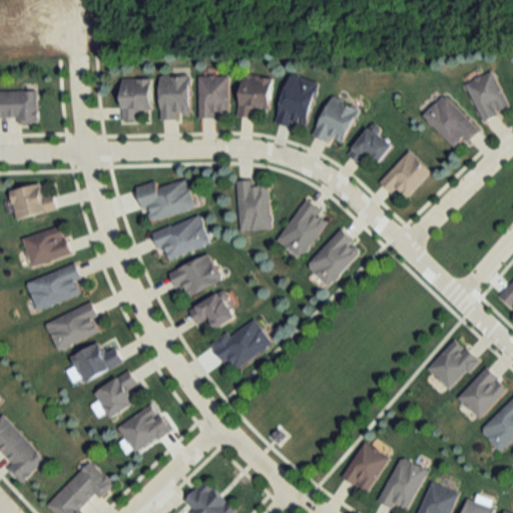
[(482,119),(509,107),(494,70),(467,82),(482,119)]
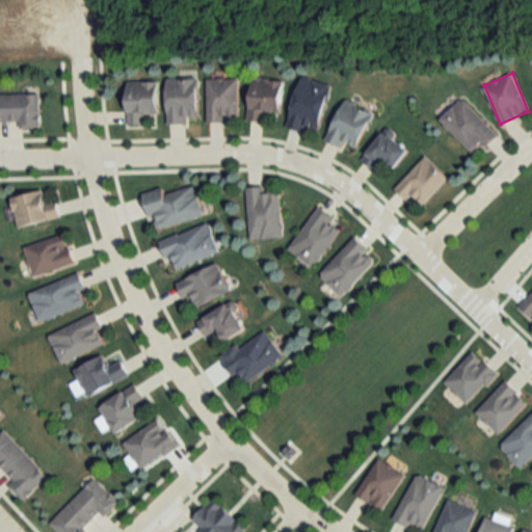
[(331,84),(301,76),(289,127),(318,134),(331,84)]
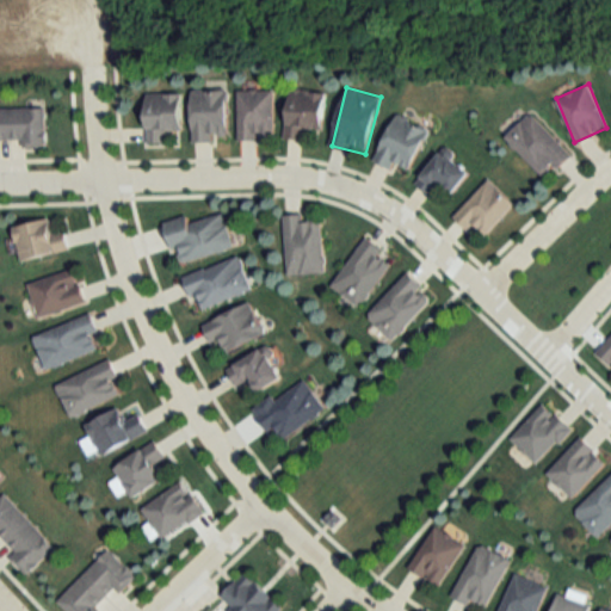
[(327,92),(290,88),(287,139),(306,140),(307,128),(325,129),(327,92)]
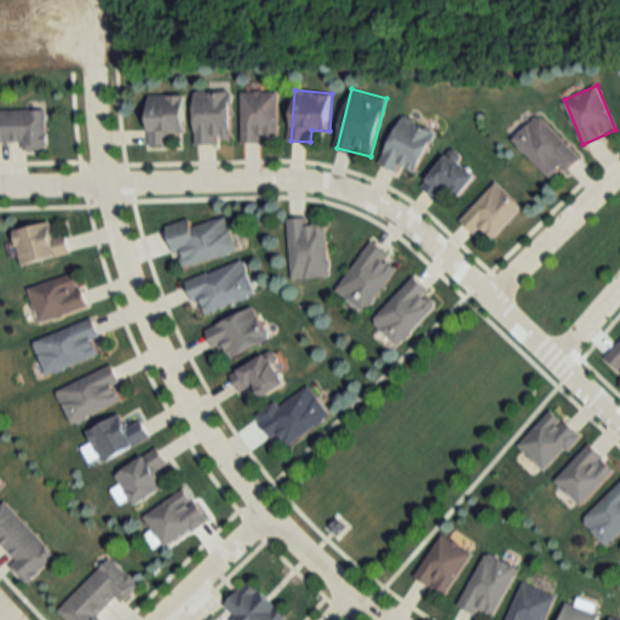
[(195,91),(195,142),(231,142),(231,91),(195,91)]
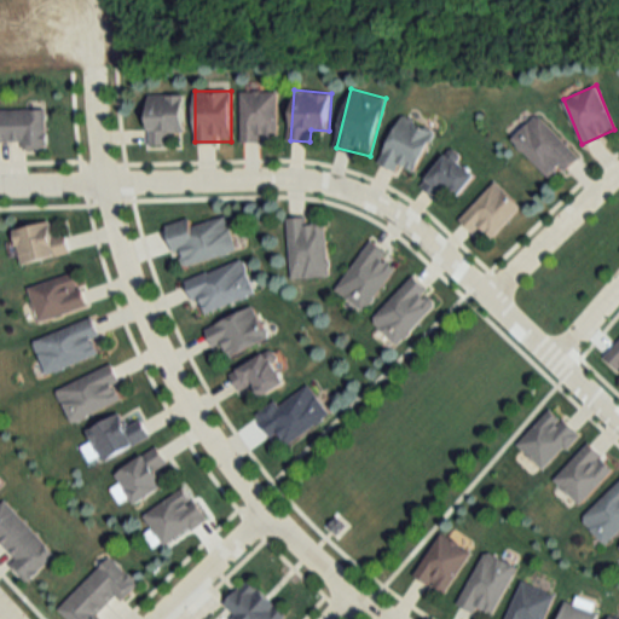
[(277,142),(277,91),(241,91),(241,142),(277,142)]
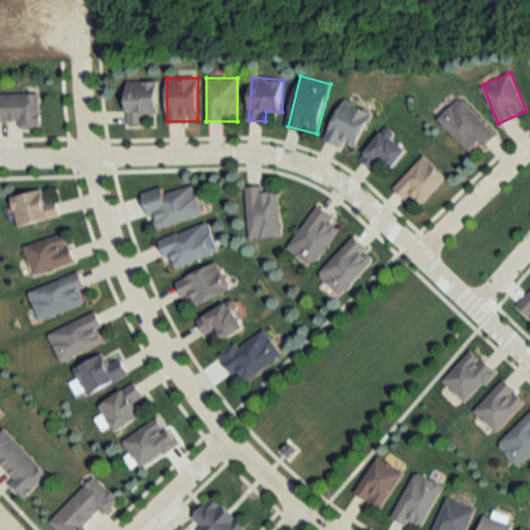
[(159,81),(128,81),(128,123),(146,122),(146,113),(159,113),(159,81)]
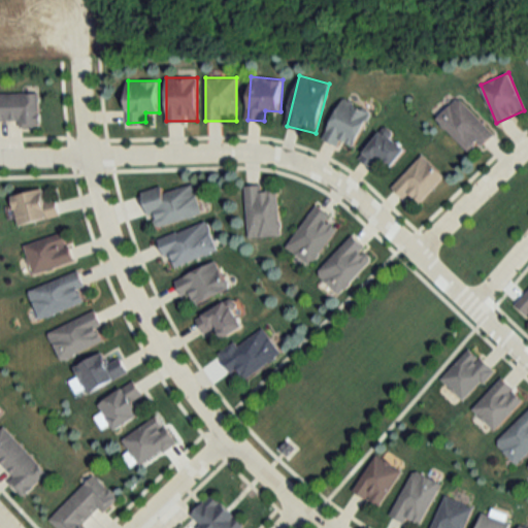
[(0,120),(20,120),(21,127),(40,127),(39,93),(0,93),(0,120)]
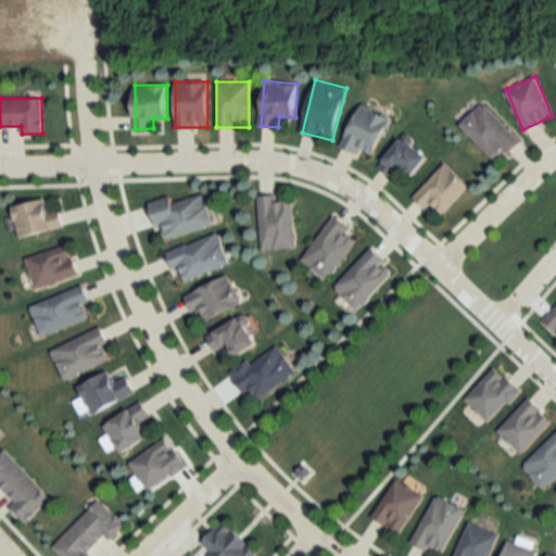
[(519,139),(482,102),(459,125),(496,162),(519,139)]
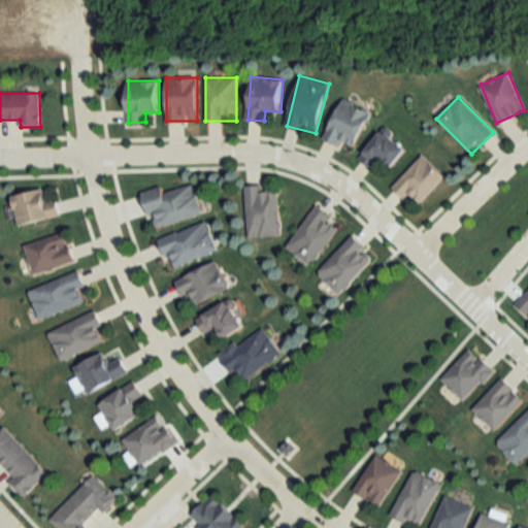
[(338,146),(341,140),(353,146),(370,111),(343,98),(323,138),(338,146)]
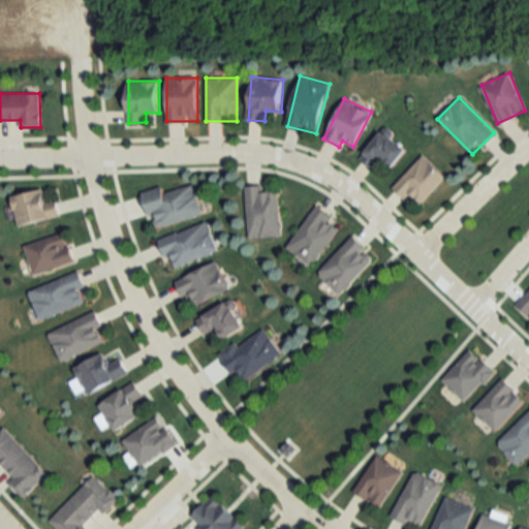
[(360,158),(374,168),(380,160),(392,168),(408,148),(382,128),(360,158)]
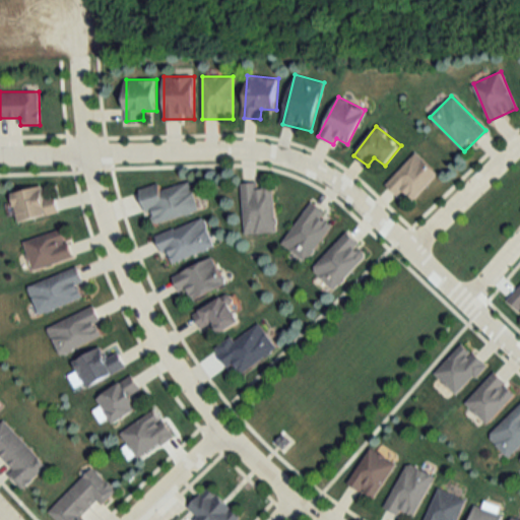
[(438,173),(414,152),(386,185),(400,197),(403,194),(412,201),(438,173)]
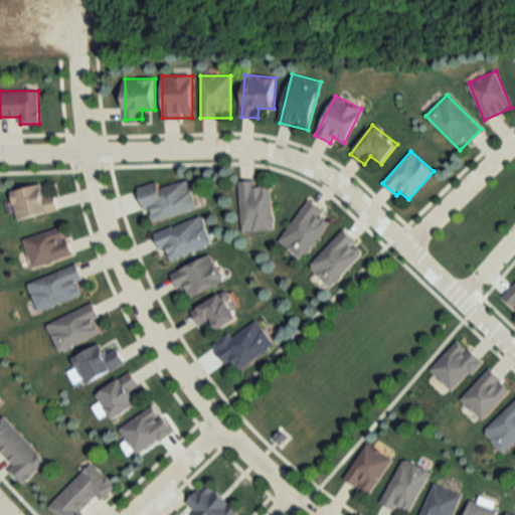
[(190,180),(161,188),(159,182),(141,187),(151,222),(198,209),(190,180)]
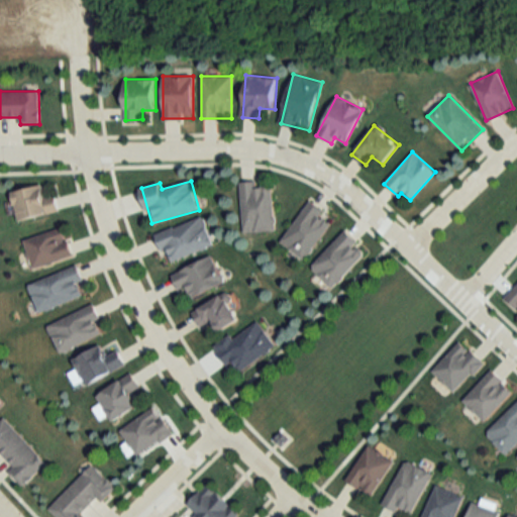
[(242,233),(274,231),(272,181),(240,183),(242,233)]
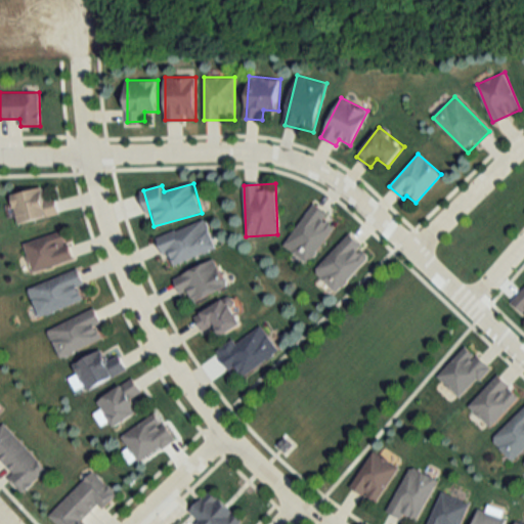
[(56,198),(46,200),(43,187),(11,194),(18,224),(60,214),(56,198)]
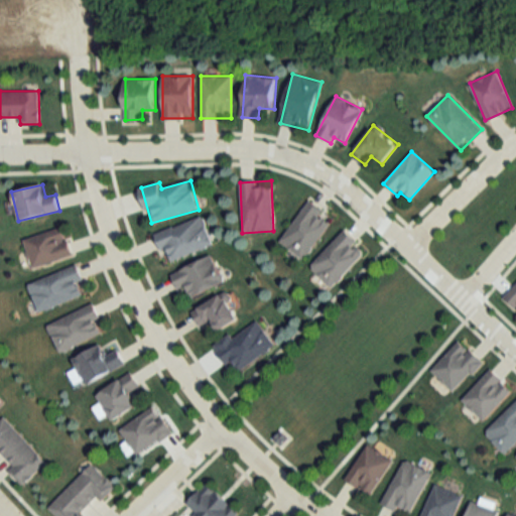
[(303,260),(331,223),(320,217),(325,212),(308,200),(279,242),(303,260)]
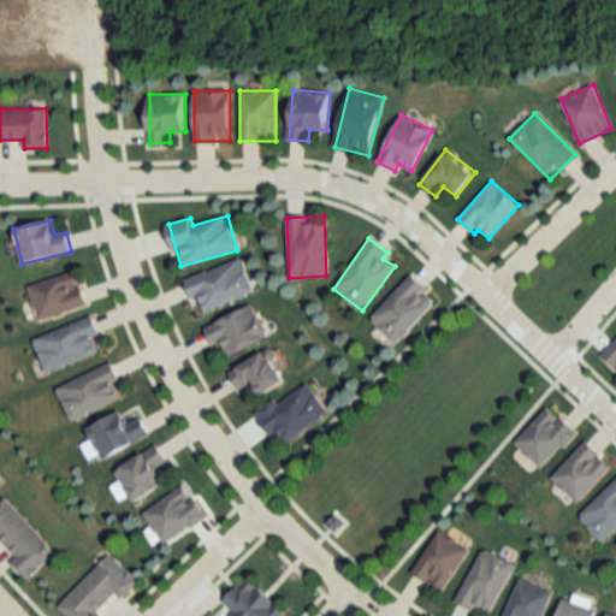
[(255,294),(243,259),(187,278),(200,314),(255,294)]
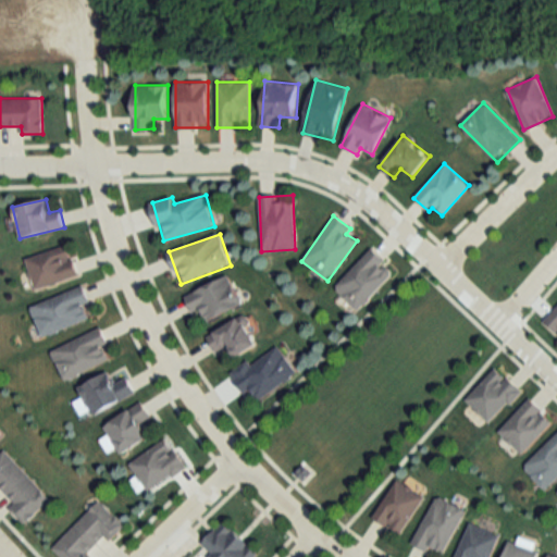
[(26,258),(36,289),(79,276),(70,245),(26,258)]
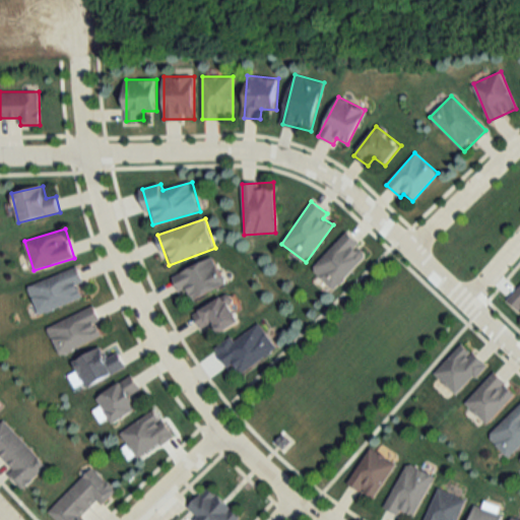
[(334,289),(369,253),(346,233),(313,269),(334,289)]
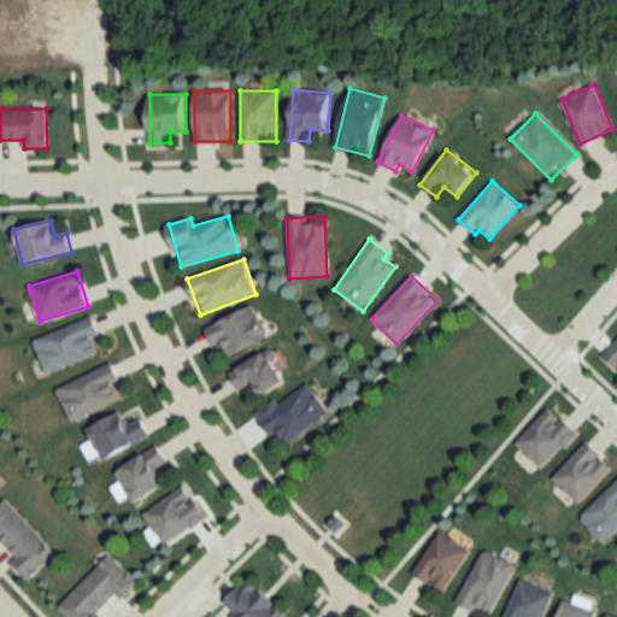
[(206,327),(216,350),(224,346),(229,357),(269,340),(254,306),(206,327)]
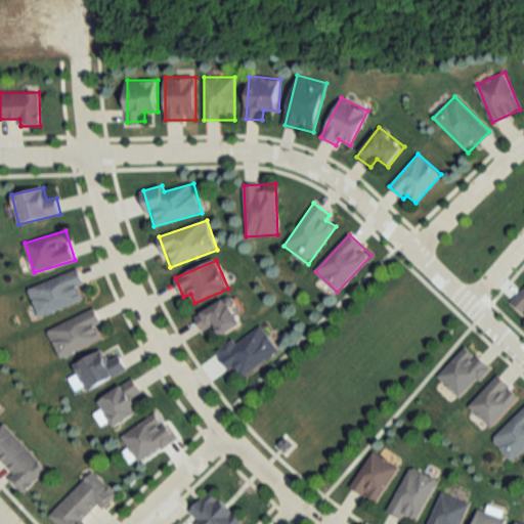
[(30,288),(40,316),(89,299),(79,270),(30,288)]
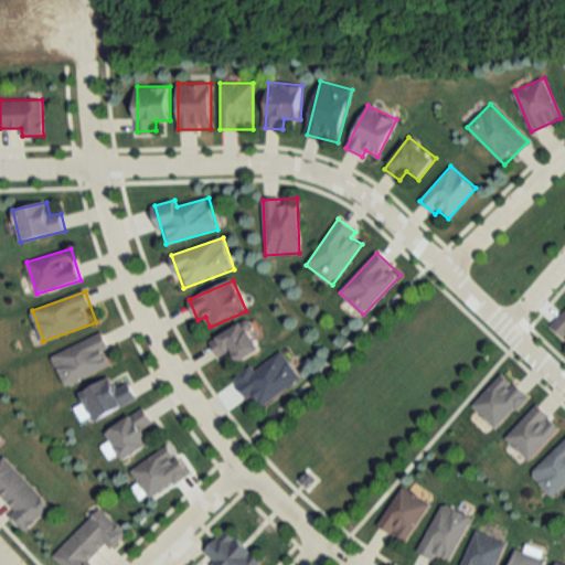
[(211,343),(222,359),(232,352),(240,363),(264,348),(245,320),(211,343)]
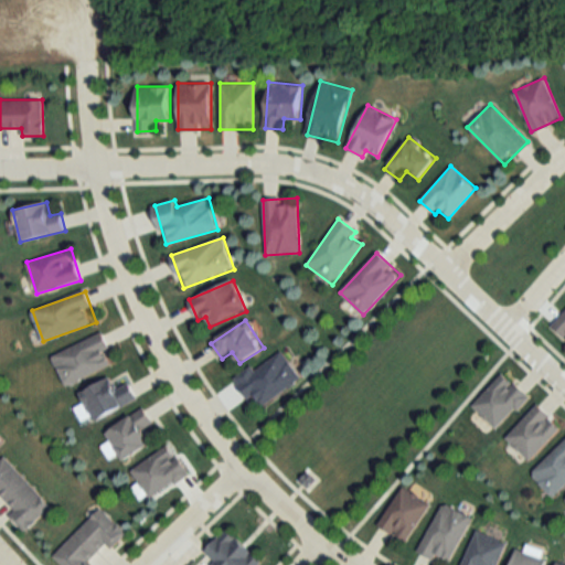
[(66,386),(116,364),(103,333),(53,354),(66,386)]
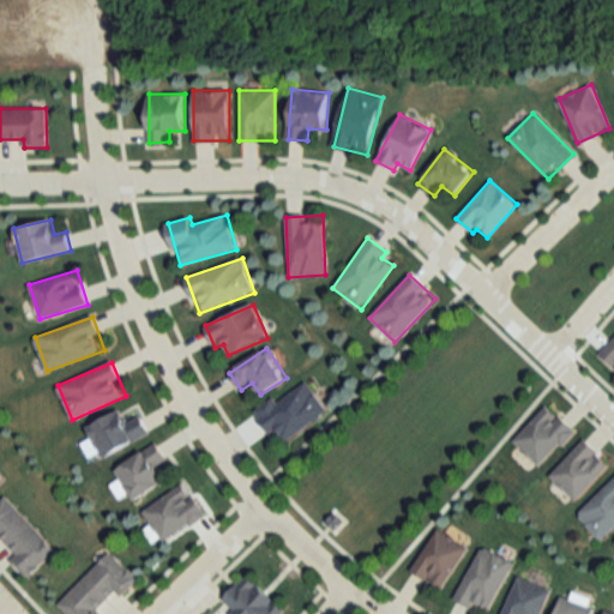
[(274,398),(256,410),(271,433),(276,431),(284,443),(327,411),(307,381),(277,403),(274,398)]
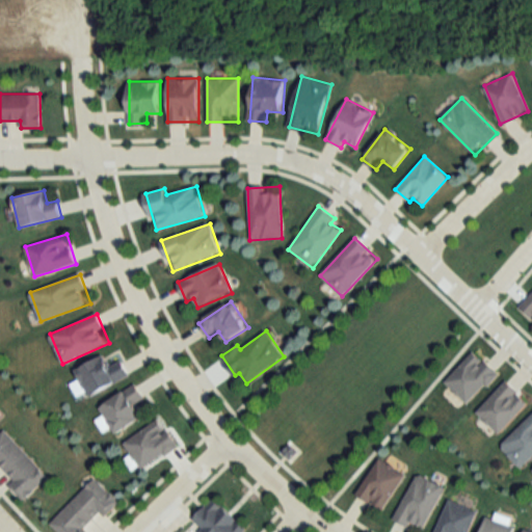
[(498,373),(475,350),(444,380),(467,404),(498,373)]
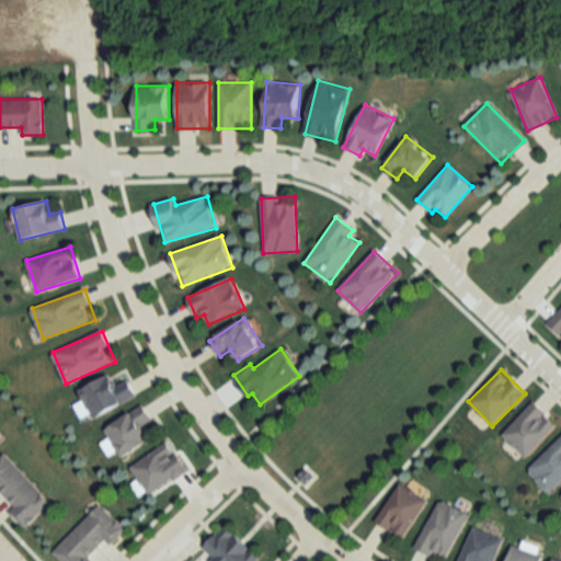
[(138,397),(130,379),(116,385),(112,375),(80,389),(92,416),(138,397)]
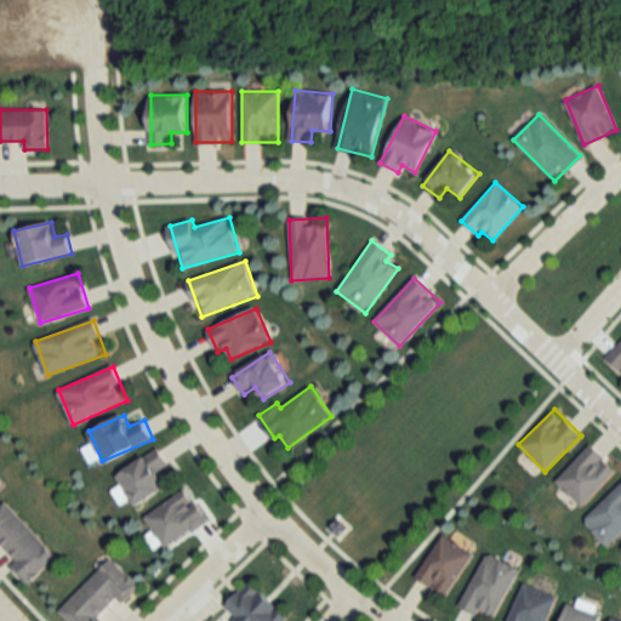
[(556,480),(581,505),(616,469),(591,444),(556,480)]
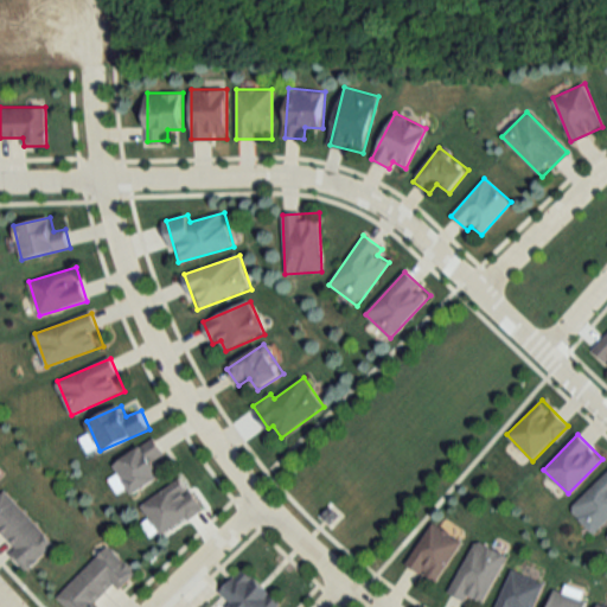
[(132,494),(166,473),(158,461),(166,457),(155,438),(113,464),(132,494)]
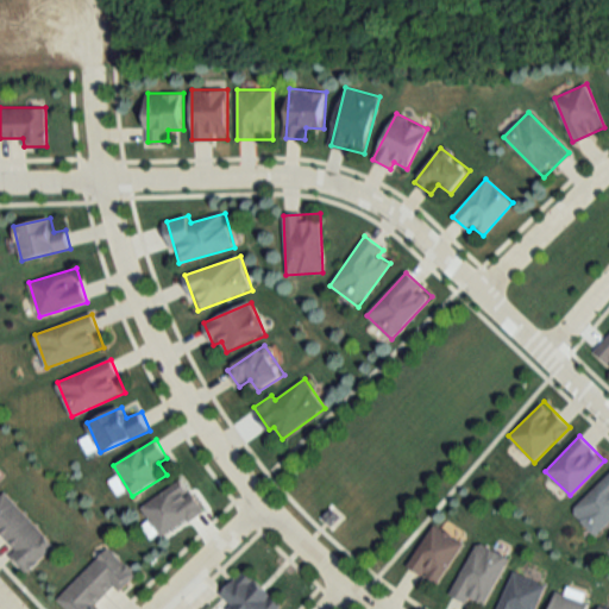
[(608,473),(572,509),(596,535),(608,522),(608,473)]
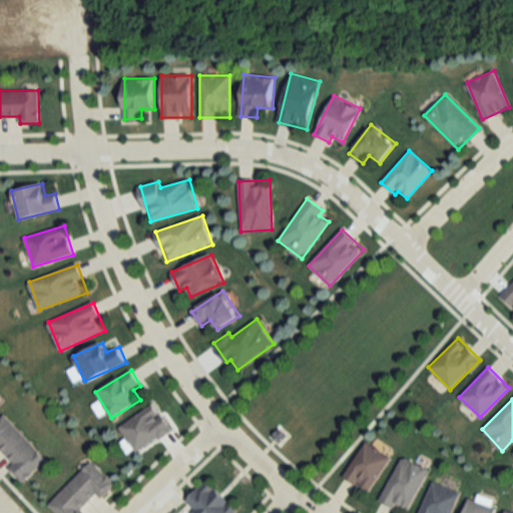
[(139,454),(172,428),(152,403),(119,429),(139,454)]
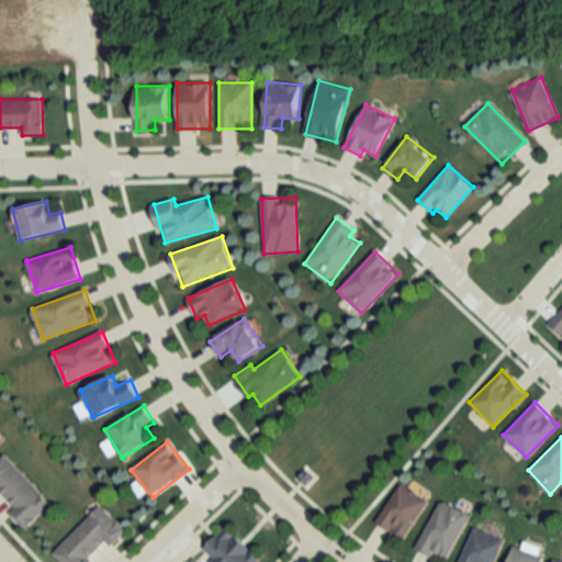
[(0,487),(18,508),(12,514),(24,528),(52,505),(7,453),(0,459),(0,487)]
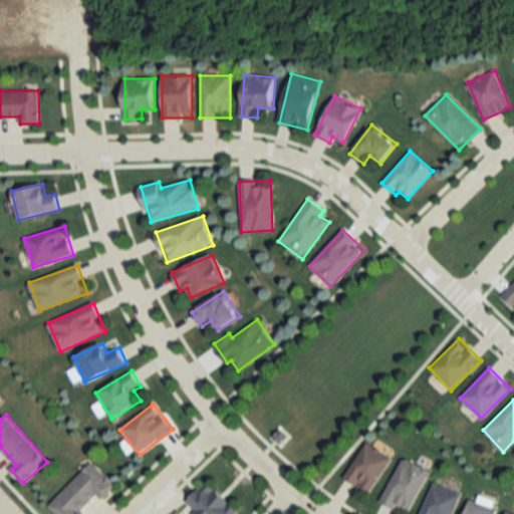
[(370,492),(391,458),(364,442),(344,477),(370,492)]
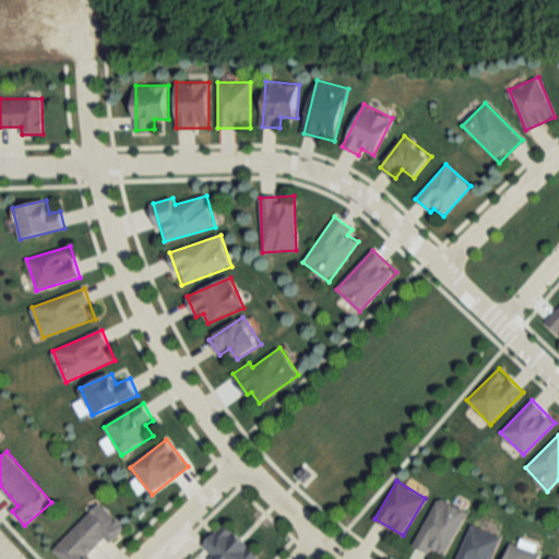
[(415,545),(444,558),(466,511),(437,497),(415,545)]
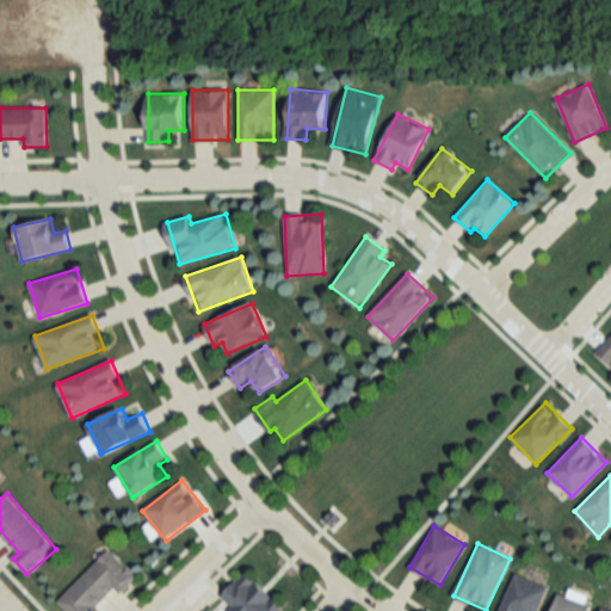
[(59,603),(67,610),(99,610),(118,592),(122,594),(139,578),(110,549),(59,603)]
